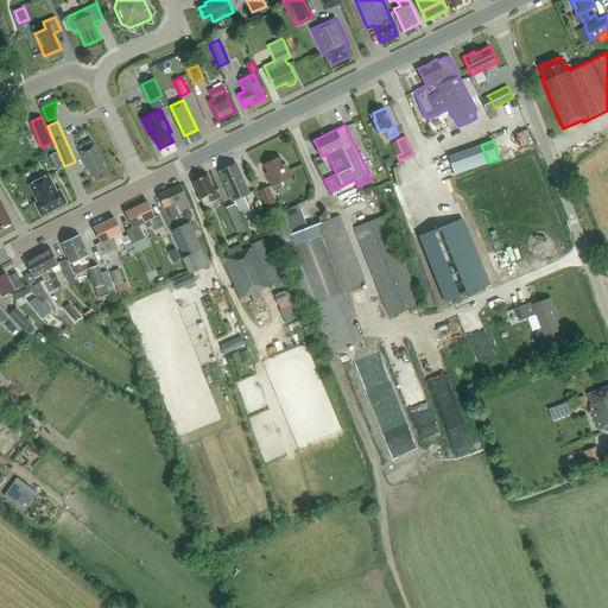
[(102,164),(105,163),(95,144),(80,152),(89,170),(90,170),(96,181),(108,175),(102,164)]
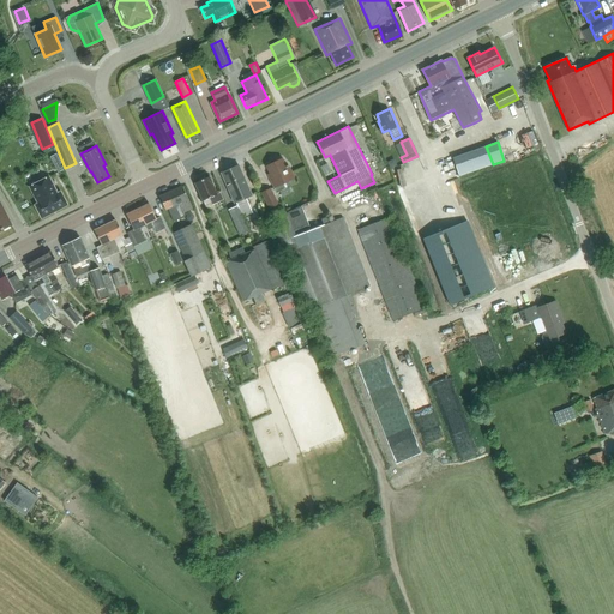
[(287,166),(283,157),(266,166),(270,173),(269,174),(277,192),(296,182),(288,164),(287,166)]
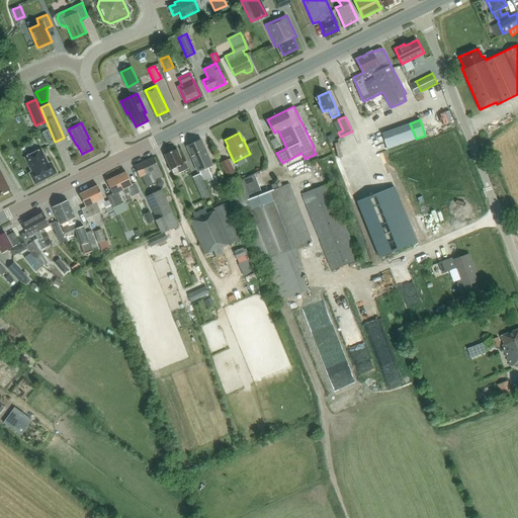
[(199,170),(200,173),(192,176),(202,197),(210,194),(205,183),(213,179),(207,167),(213,164),(201,140),(193,143),(192,142),(188,144),(188,146),(187,146),(198,171),(199,170)]
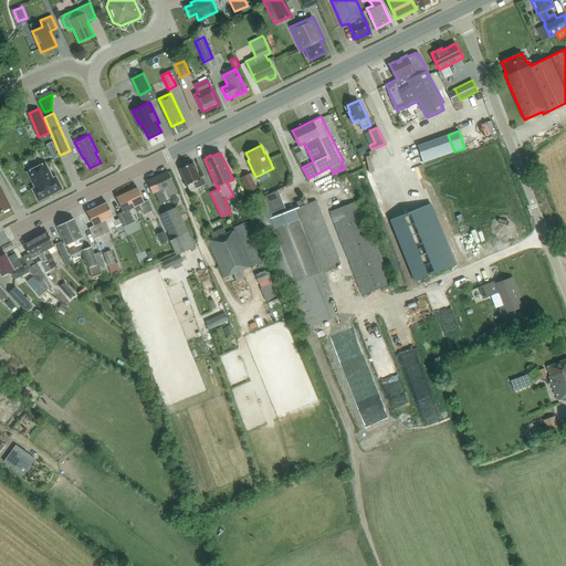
[(39,201),(62,189),(56,177),(53,178),(45,163),(27,173),(31,179),(34,188),(32,189),(39,201)]
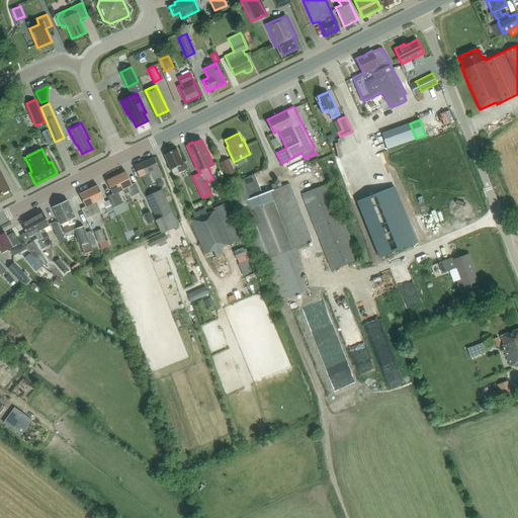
[(179,172),(189,168),(186,162),(183,163),(177,149),(165,154),(171,169),(176,167),(179,172)]
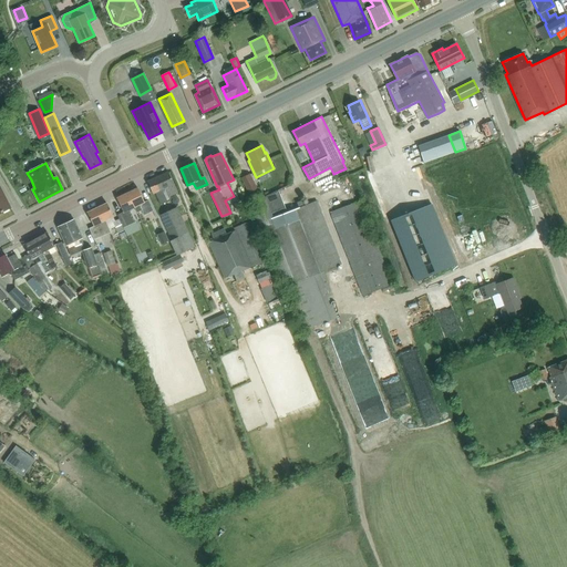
[(166,198),(178,192),(166,169),(146,181),(147,183),(153,194),(155,193),(161,203),(167,199),(166,198)]
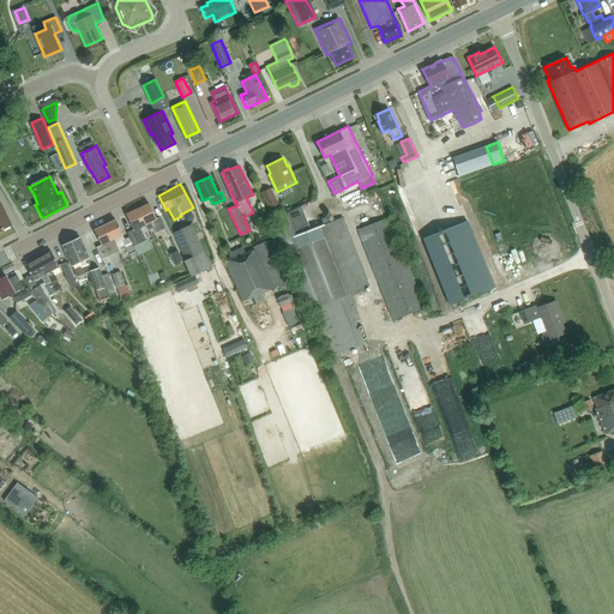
[(278,204),(271,187),(260,192),(269,209),(270,208),(272,214),(281,210),(277,204),(278,204)]
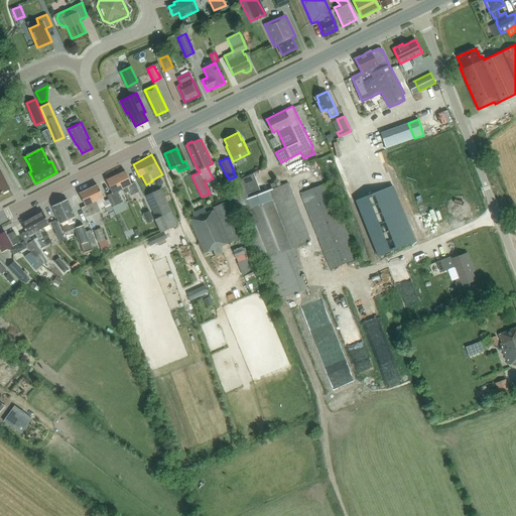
[(0,170),(0,194),(9,189),(0,170)]
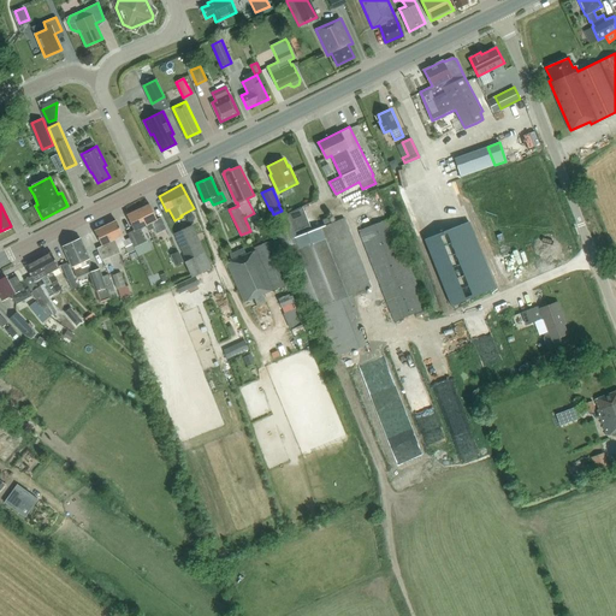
[(146,224),(148,230),(154,227),(157,234),(166,229),(160,217),(157,219),(149,205),(138,209),(146,224)]
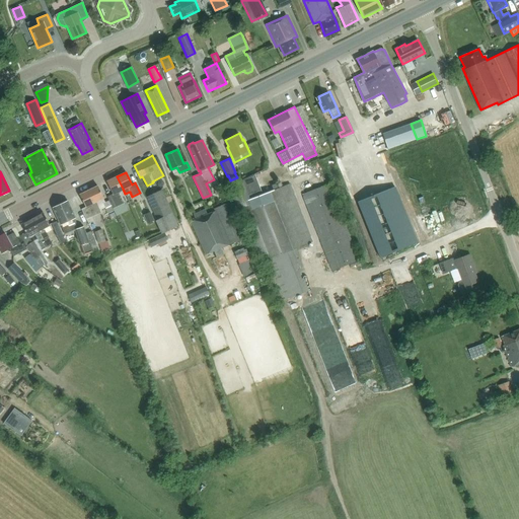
[(229,183),(277,303),(310,290),(306,279),(309,278),(297,247),(313,241),(290,182),(279,188),(277,182),(272,183),(274,188),(262,193),(257,181),(258,180),(255,173),(229,183)]
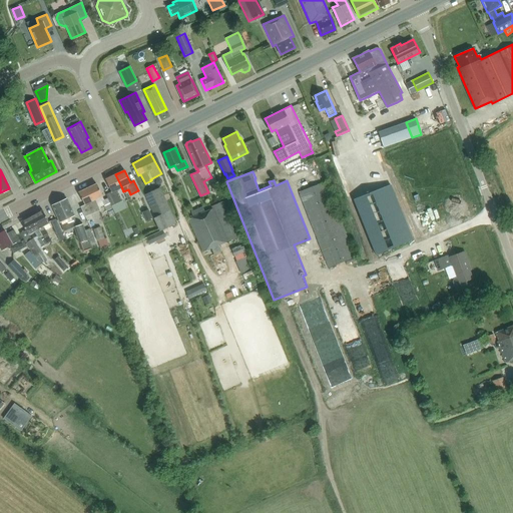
[(111,191),(108,192),(113,204),(122,200),(116,189),(121,186),(115,174),(105,179),(111,191)]
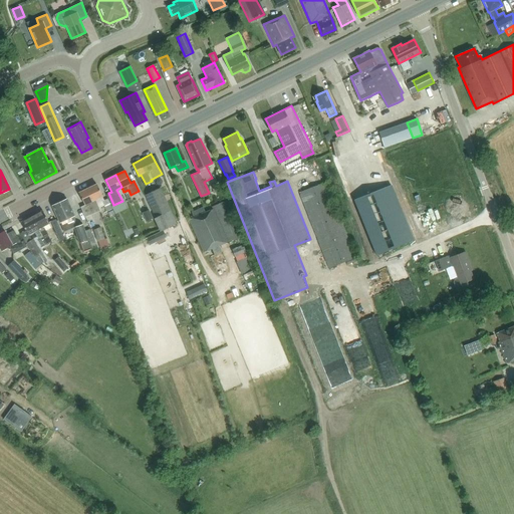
[(299,192),(329,267),(356,256),(326,181),(299,192)]
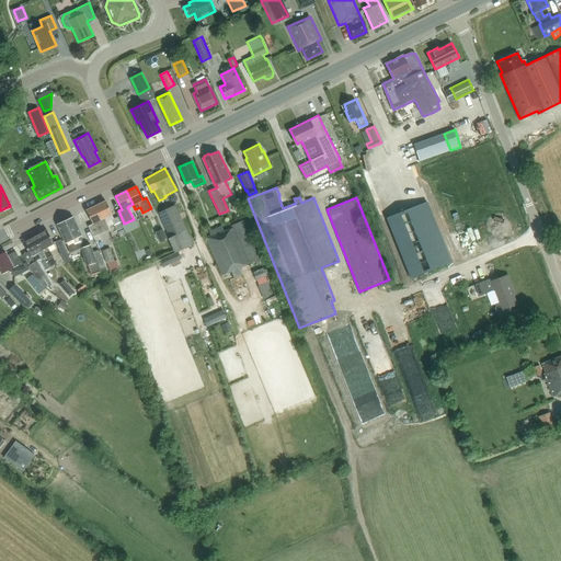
[(118,216),(113,218),(112,215),(105,202),(87,210),(93,224),(88,226),(93,237),(110,230),(109,227),(114,225),(116,230),(123,228),(118,216)]
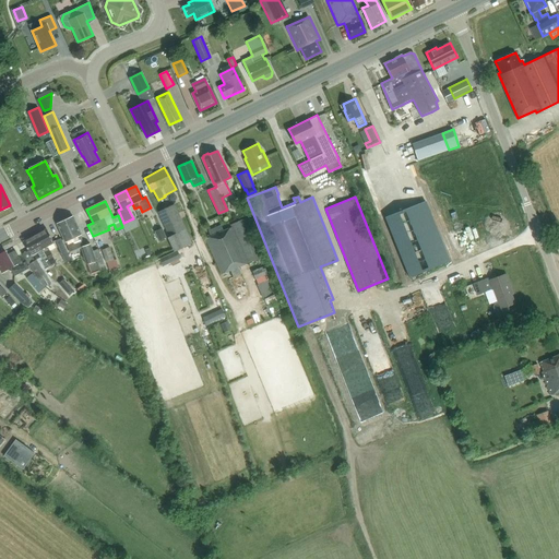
[(426,202),(385,218),(409,277),(450,261),(426,202)]
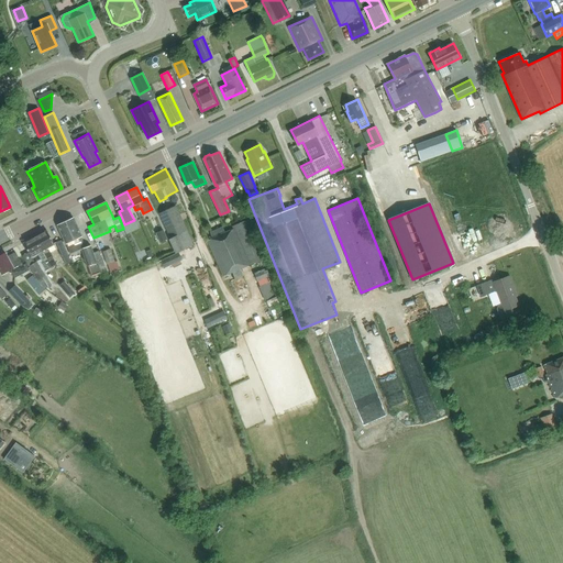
[(174,252),(194,243),(187,230),(185,231),(173,206),(158,213),(170,239),(168,240),(174,252)]
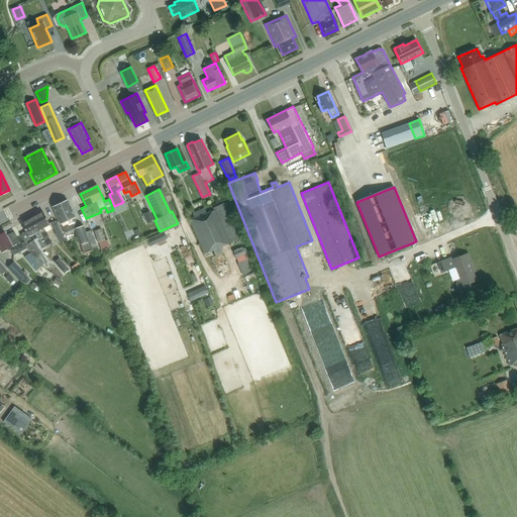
[(66,199),(53,205),(66,231),(67,233),(71,231),(71,229),(72,228),(68,219),(75,216),(66,199)]
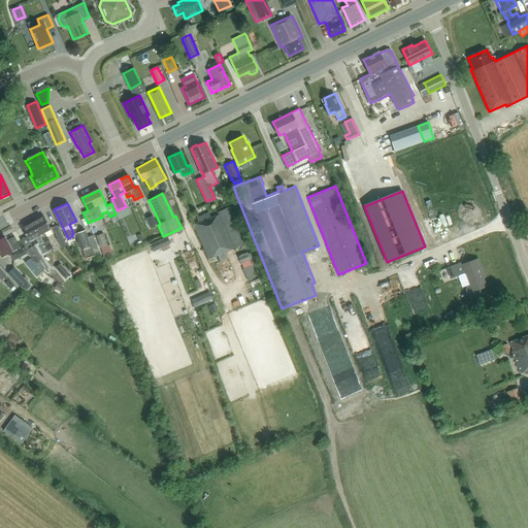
[(248,242),(237,219),(231,206),(219,211),(221,215),(195,226),(209,259),(219,255),(221,261),(229,257),(226,252),(248,242)]
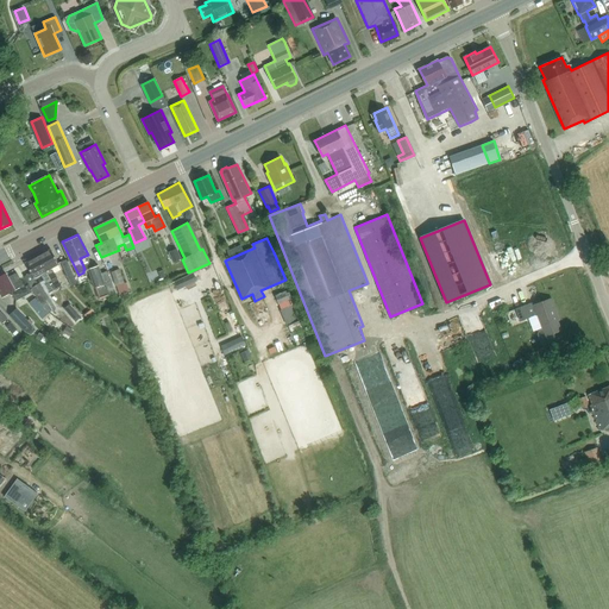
[(506,276),(550,257),(544,242),(500,262),(506,276)]
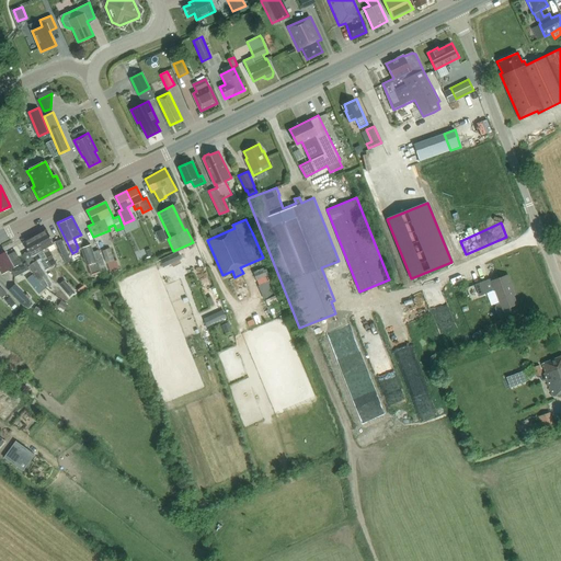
[(165,237),(161,227),(156,229),(161,240),(165,237)]
